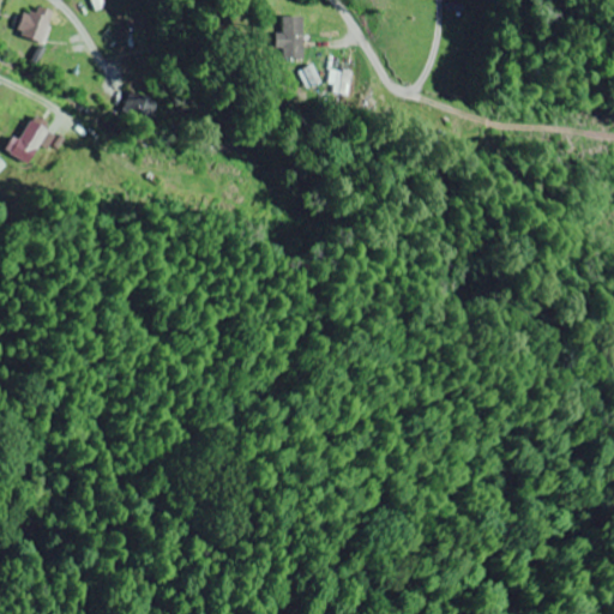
[(58,11),(41,5),(38,14),(26,11),(18,34),(47,43),(58,11)]
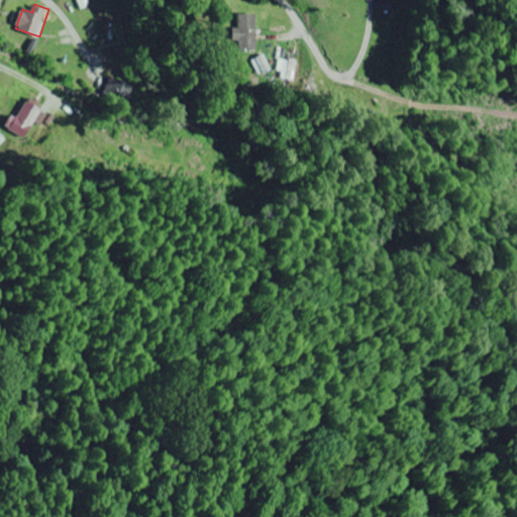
[(255,48),(255,14),(237,13),(237,27),(230,27),(230,39),(237,40),(237,47),(255,48)]
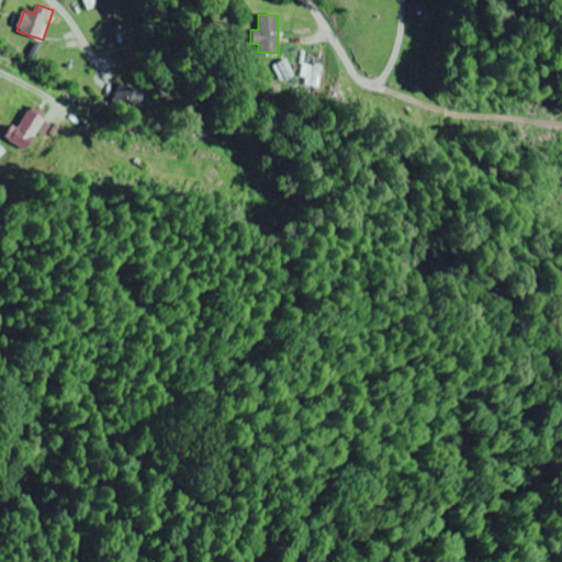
[(279,81),(293,76),(288,58),(273,64),(279,81)]
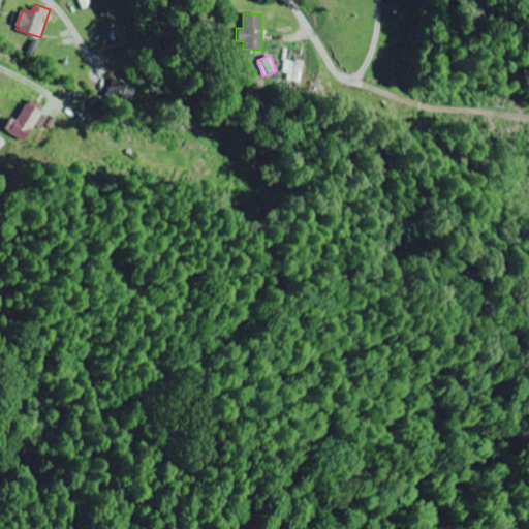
[(137,85),(114,78),(107,98),(131,105),(137,85)]
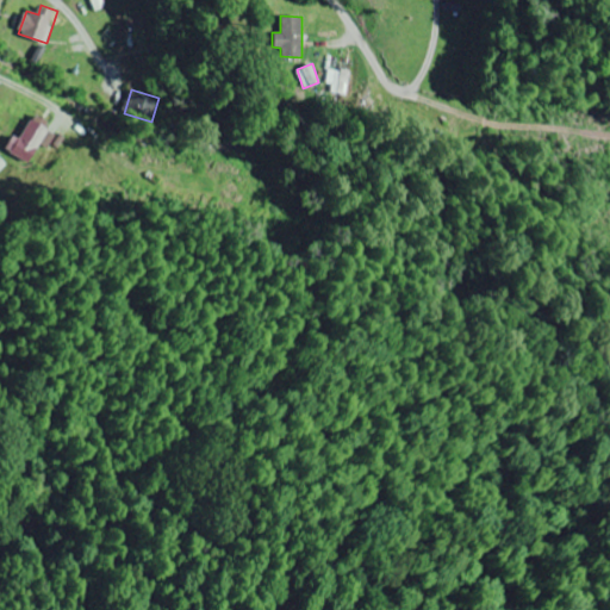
[(20,138),(16,135),(7,148),(30,162),(53,124),(37,114),(20,138)]
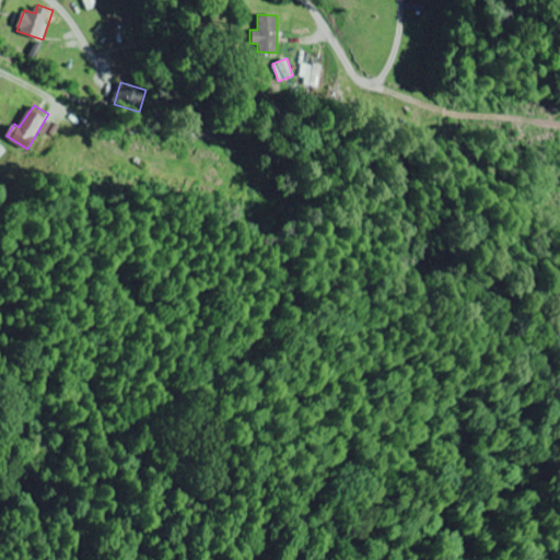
[(11,152),(1,142),(0,143),(0,160),(0,161),(11,152)]
